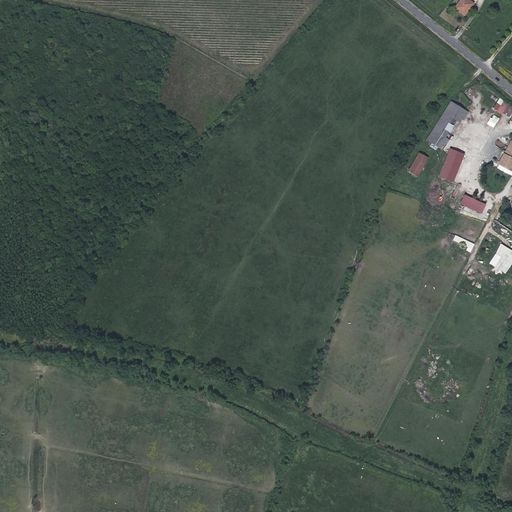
[(458,0),(454,7),(464,14),(473,2),(470,0),(458,0)]
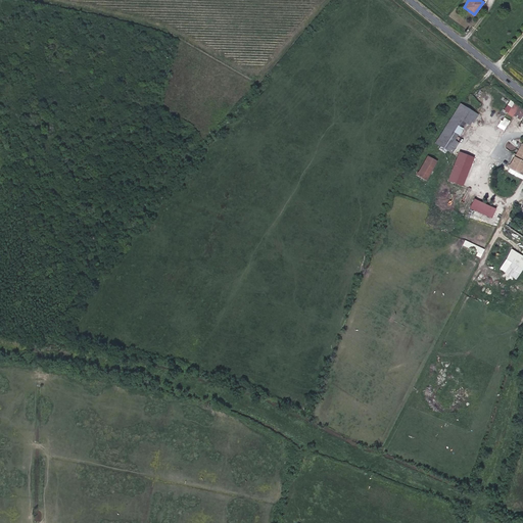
[(513,115),(518,120),(522,113),(522,110),(510,99),(501,109),(511,117),(513,115)]
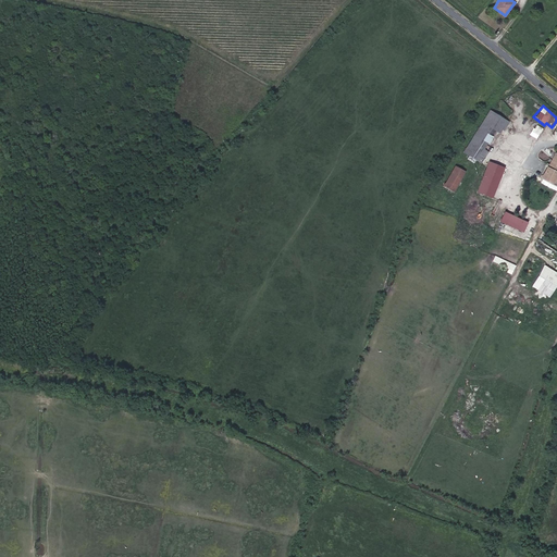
[(500,135),(508,121),(486,109),(462,153),(481,163),(487,151),(483,149),(493,131),(500,135)]
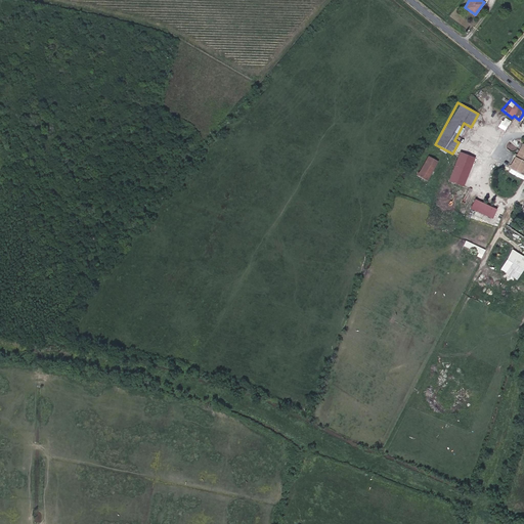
[(497,128),(504,131),(510,121),(504,117),(497,128)]
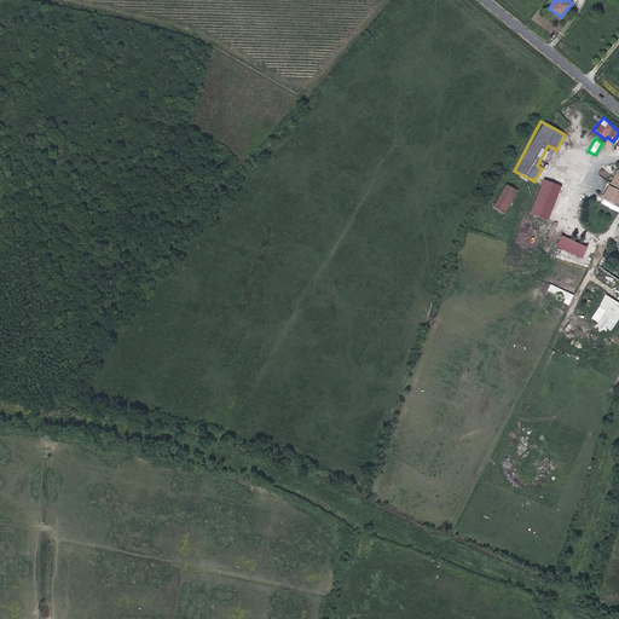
[(618,197),(618,195),(618,171),(612,169),(599,204),(618,212),(618,208),(618,197)]
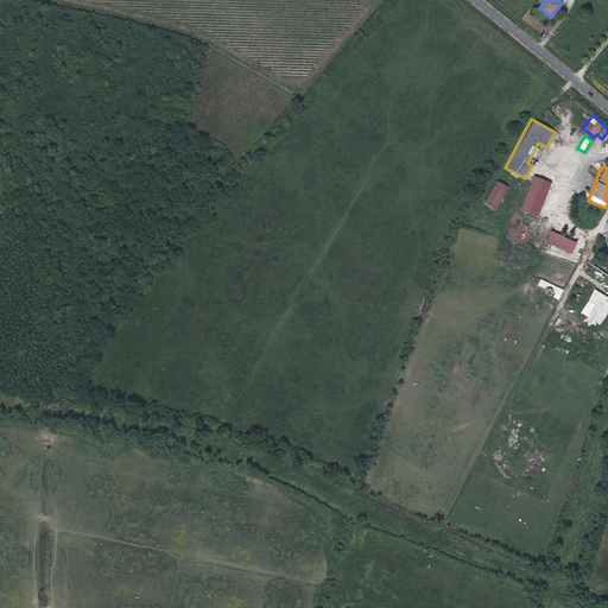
[(538,216),(550,182),(531,176),(519,210),(538,216)]
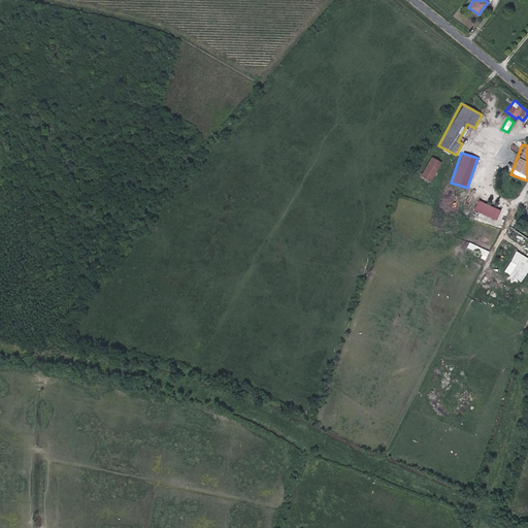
[(418,177),(429,183),(440,162),(429,156),(418,177)]
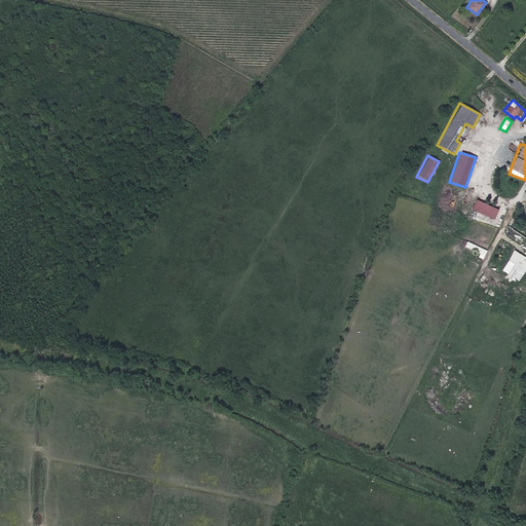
[(493,219),(498,210),(475,199),(471,210),(493,219)]
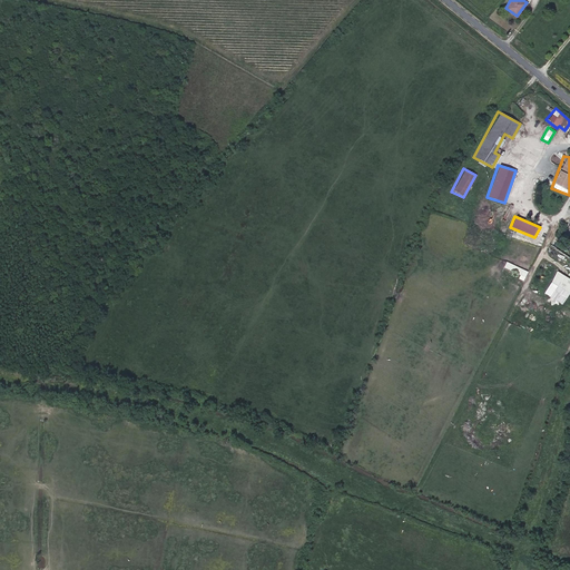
[(502,267),(524,277),(528,271),(505,262),(502,267)]
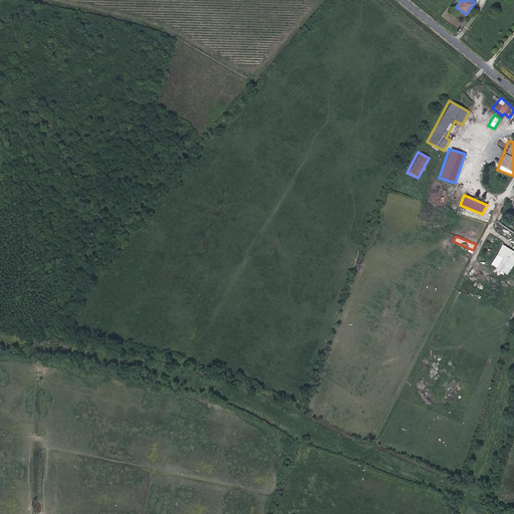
[(506,274),(513,260),(513,251),(501,244),(489,264),(506,274)]
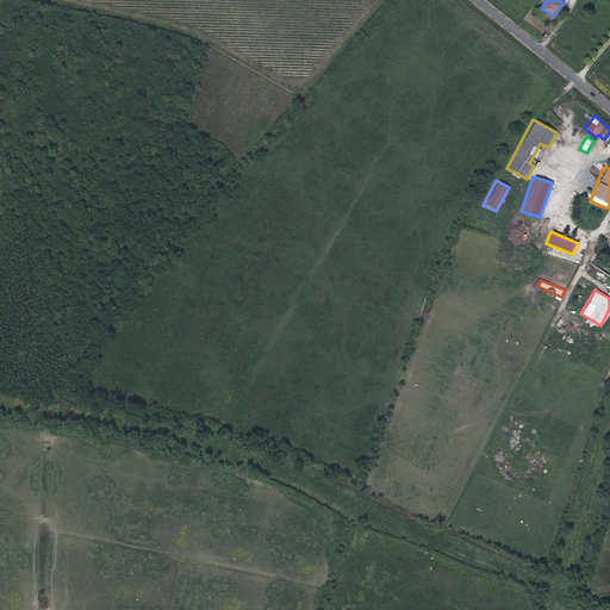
All buildings are outlined.
